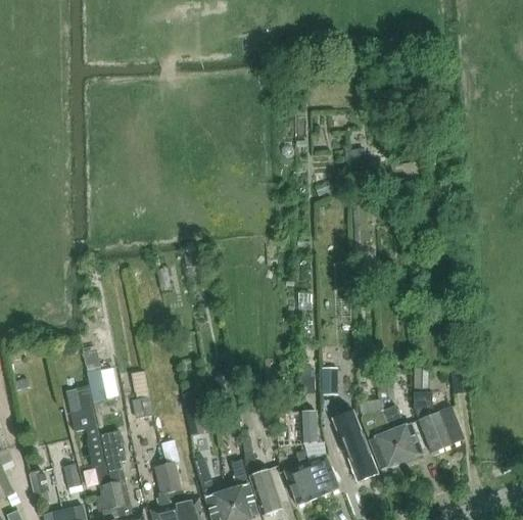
[(286,104),(276,105),(277,116),(286,116),(286,104)]
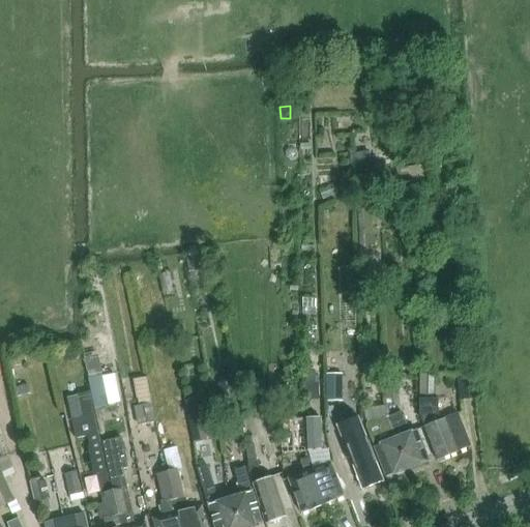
[(370,149),(357,150),(357,170),(370,169),(370,149)]
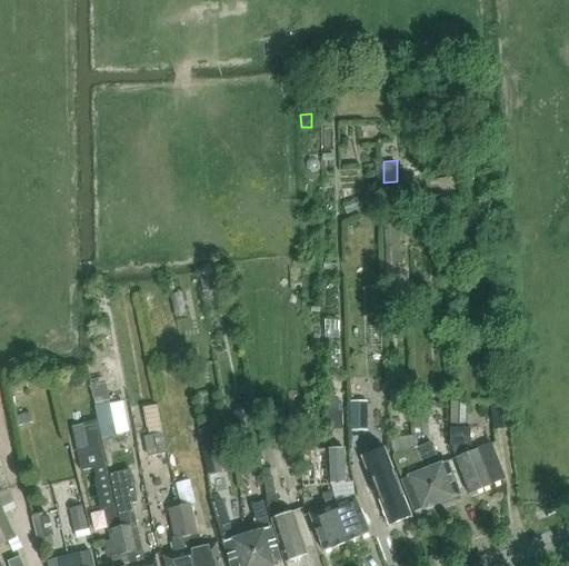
[(406,224),(389,225),(391,274),(408,272),(406,224)]
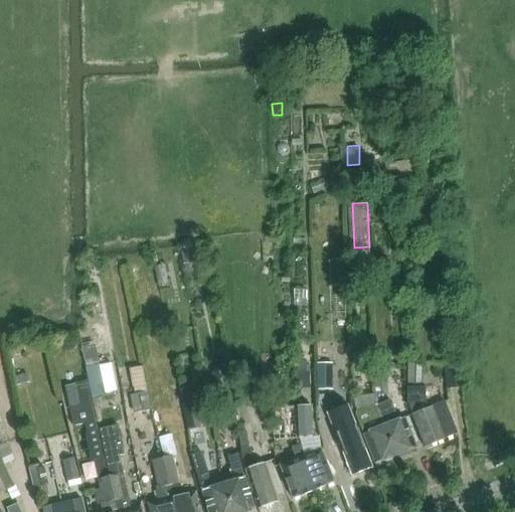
[(192,246),(180,248),(182,263),(194,261),(192,246)]
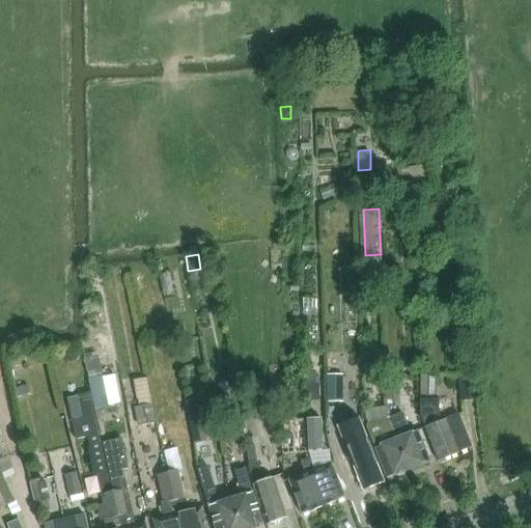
[(167,271),(159,273),(163,295),(171,293),(167,271)]
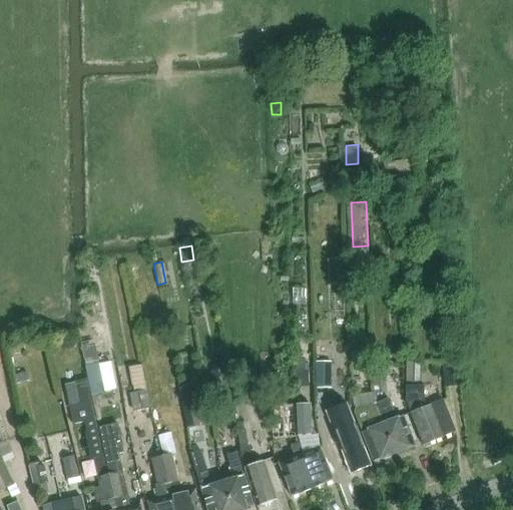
[(94,343),(81,346),(85,363),(98,360),(94,343)]
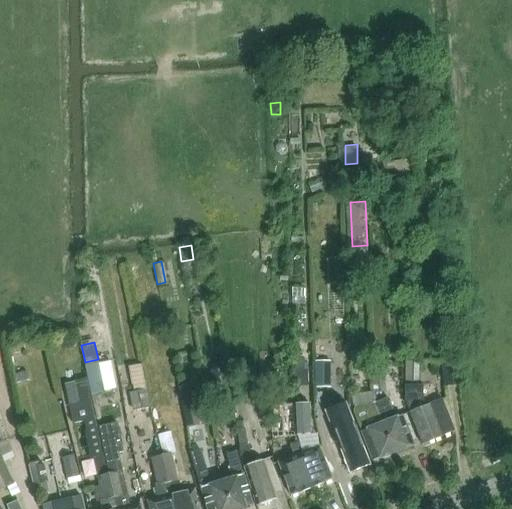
[(457,346),(441,347),(445,384),(460,382),(457,346)]
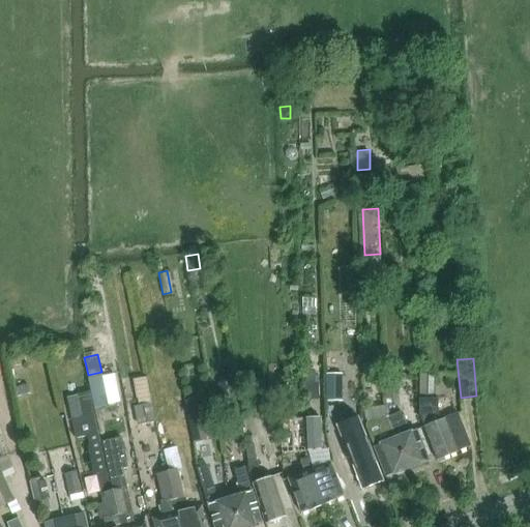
[(420,372),(419,392),(433,392),(434,372),(420,372)]
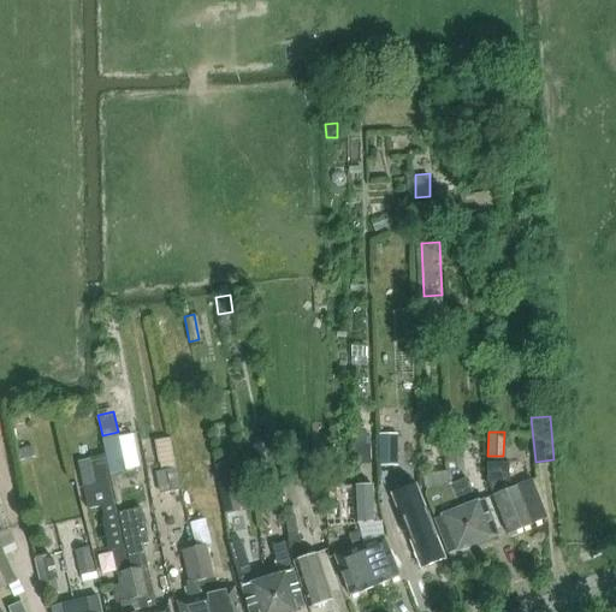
[(379,433),(379,463),(397,463),(397,433),(379,433)]
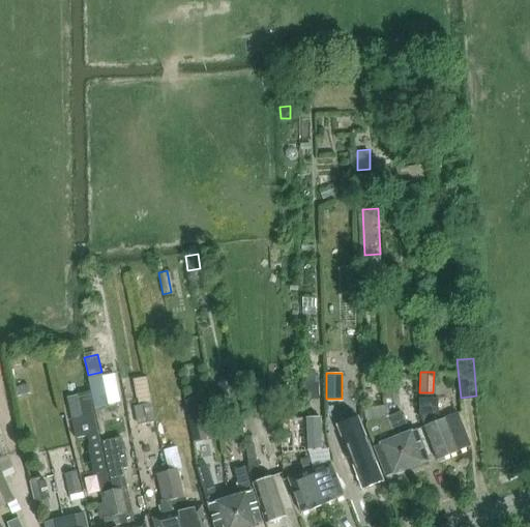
[(101,374),(88,377),(94,406),(108,403),(101,374)]
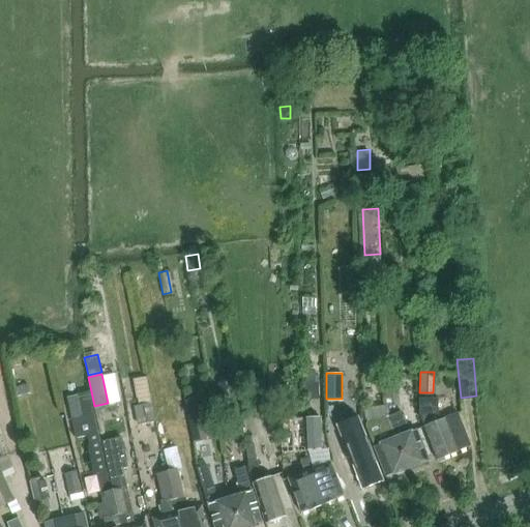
[(398,376),(384,377),(386,405),(399,404),(398,388),(399,388),(398,376)]
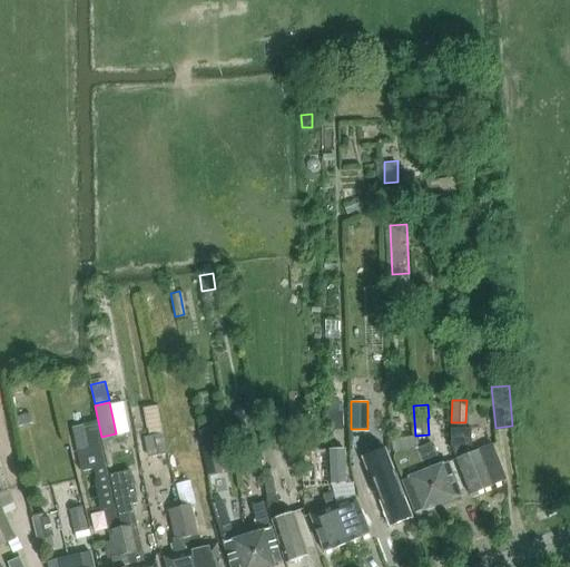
[(249,408),(235,410),(238,437),(254,434),(249,408)]
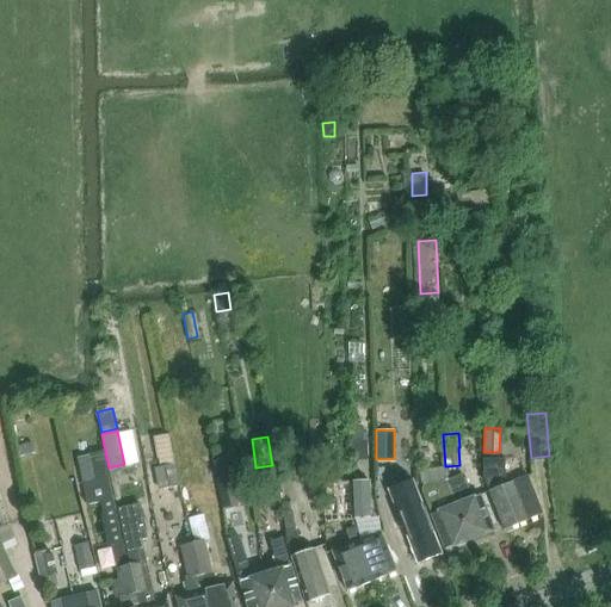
[(371,438),(347,439),(349,458),(371,458),(371,438)]
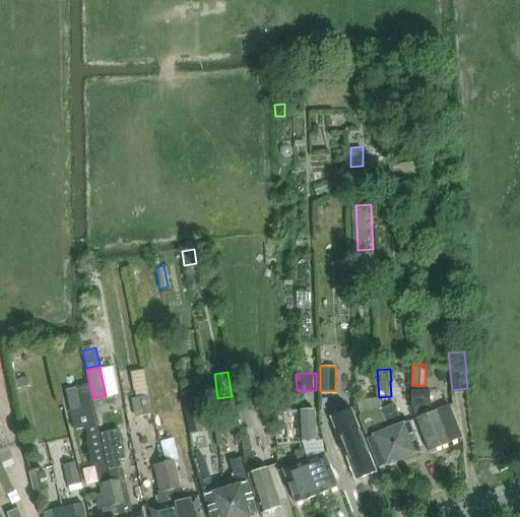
[(26,375),(13,379),(16,388),(29,384),(26,375)]
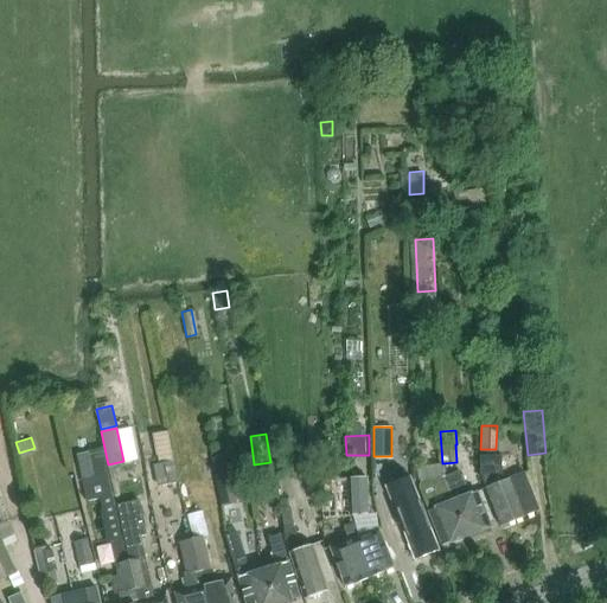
[(107,540),(110,539),(117,575),(112,576),(114,591),(117,590),(120,602),(139,602),(125,536),(122,536),(121,537),(102,446),(88,448),(90,461),(72,464),(81,500),(101,496),(103,507),(100,508),(107,540)]
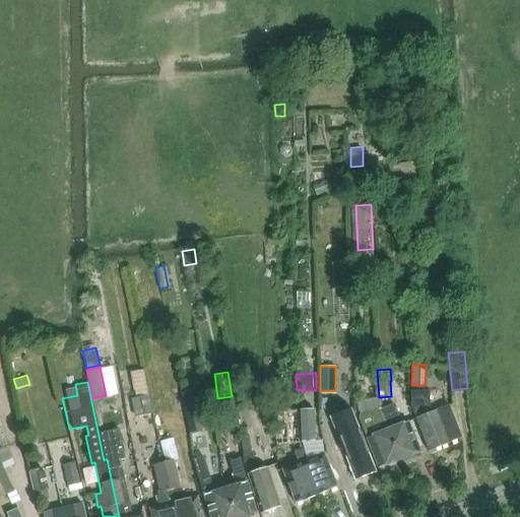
[(410,388),(410,403),(429,448),(461,436),(448,402),(431,409),(429,403),(429,389),(410,388)]
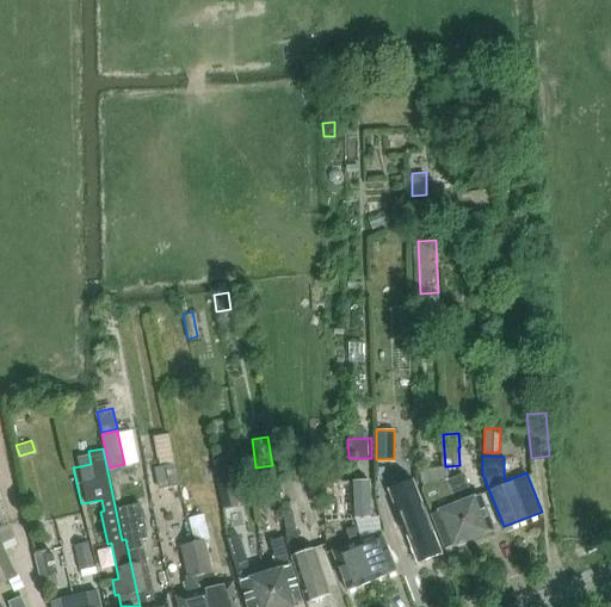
[(228,457),(213,459),(223,507),(238,505),(228,457)]
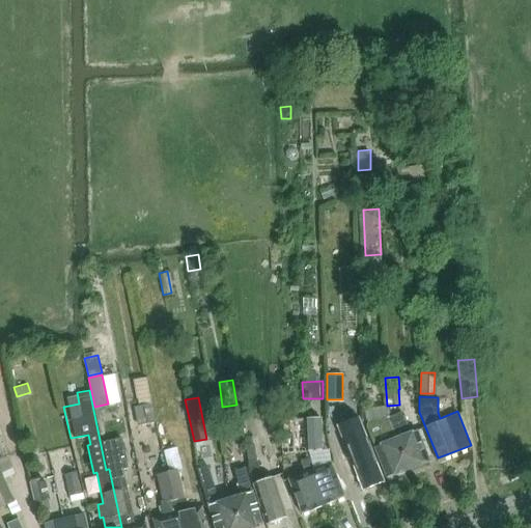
[(151,403),(134,407),(137,424),(156,420),(151,403)]
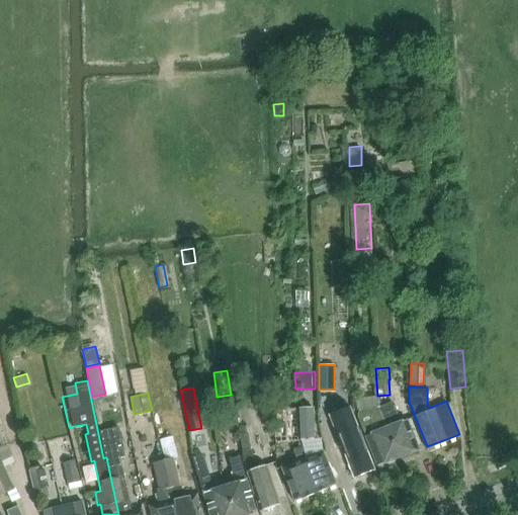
[(357,415),(365,435),(376,464),(397,456),(385,426),(378,406),(376,394),(354,398),(356,410),(359,409),(357,415)]
